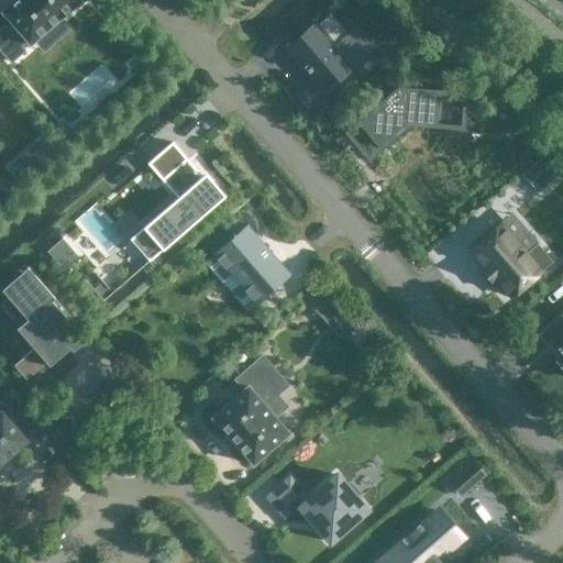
[(3,26),(0,30),(0,50),(10,62),(23,51),(20,46),(26,41),(30,44),(79,0),(13,0),(1,11),(11,23),(6,29),(3,26)]
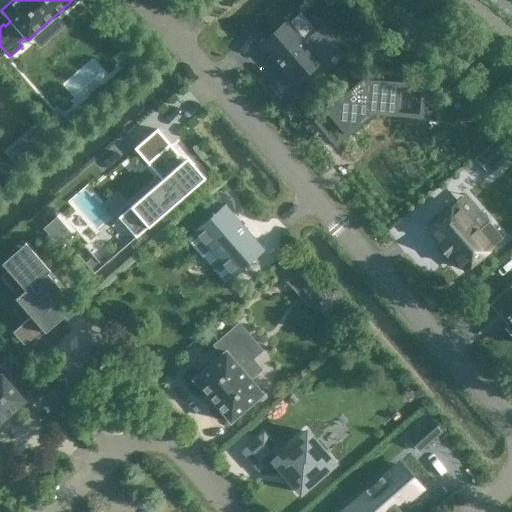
[(286,21),(259,44),(293,84),(320,60),(318,58),(336,43),(322,25),(303,41),(286,21)]
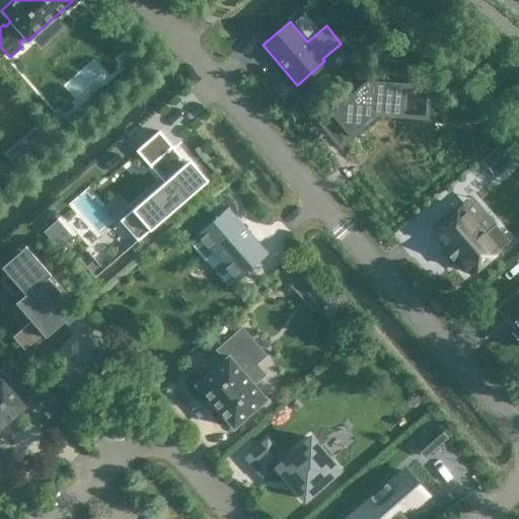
[(367,80),(329,113),(350,136),(376,114),(412,116),(415,84),(367,80)]
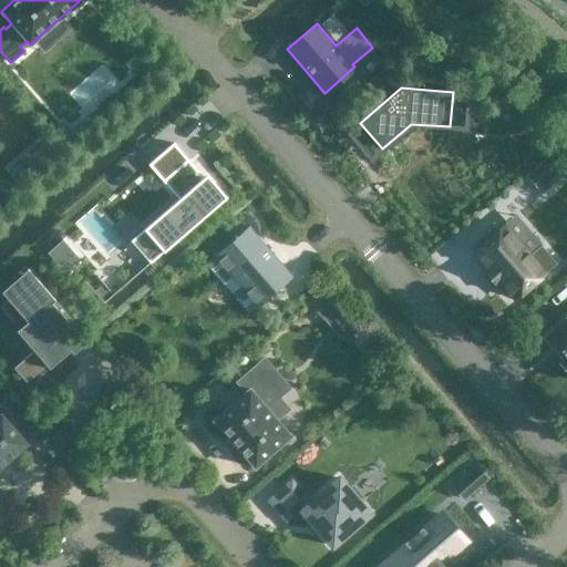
[(173,143),(148,164),(164,182),(188,160),(173,143)]
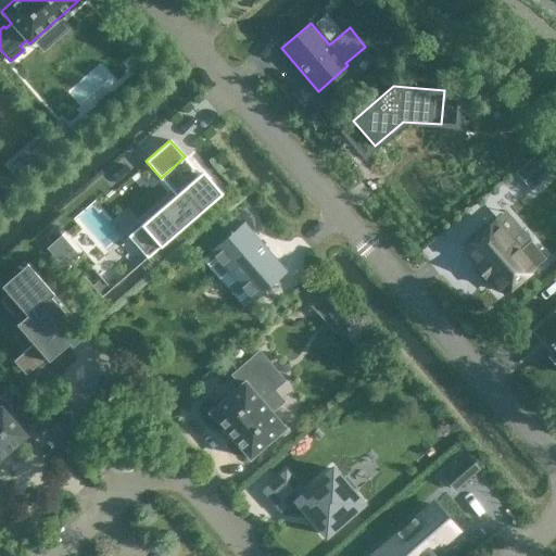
[(202,171),(128,236),(148,257),(222,192),(202,171)]
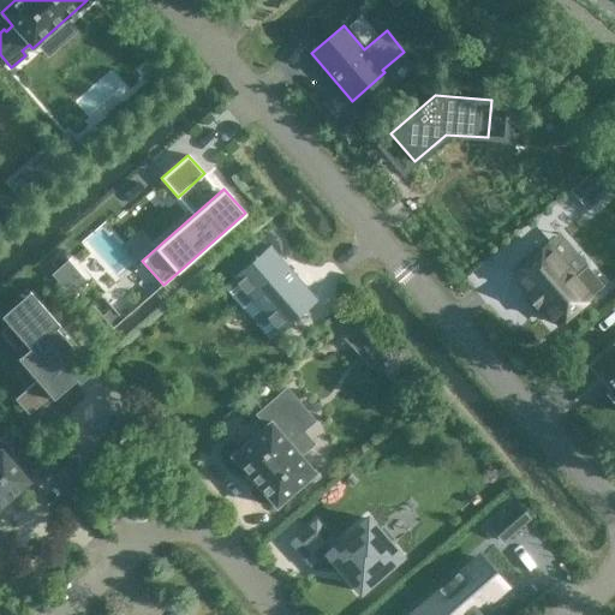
[(269,244),(232,278),(279,333),(317,299),(269,244)]
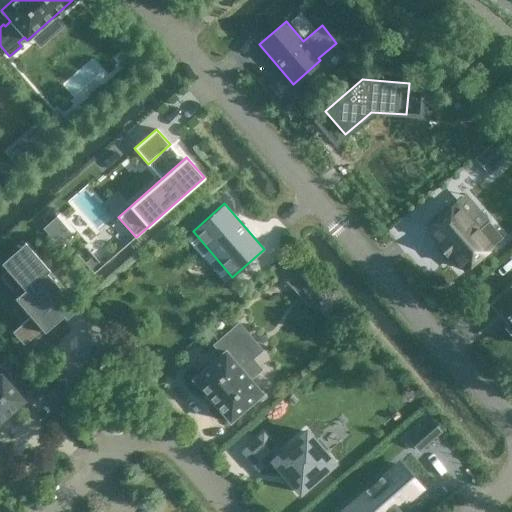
[(454,204),(428,227),(441,241),(437,245),(448,257),(452,254),(465,269),(501,237),(488,222),(477,231),(454,204)]
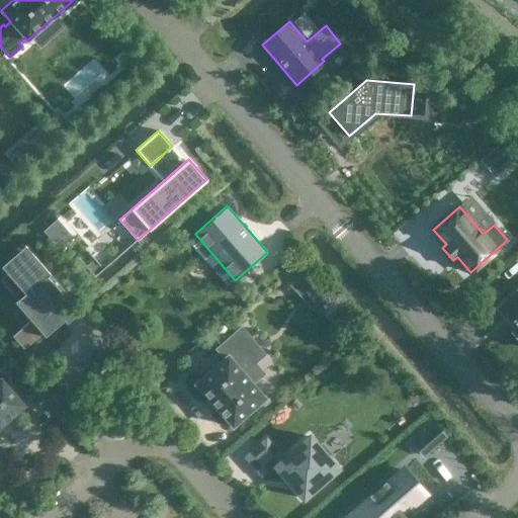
[(60,213),(49,223),(63,241),(74,233),(60,213)]
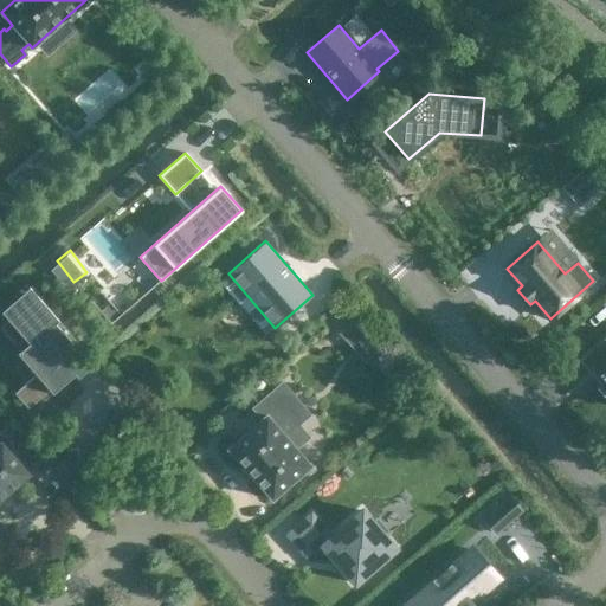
[(123,309),(103,287),(92,296),(113,320),(123,309)]
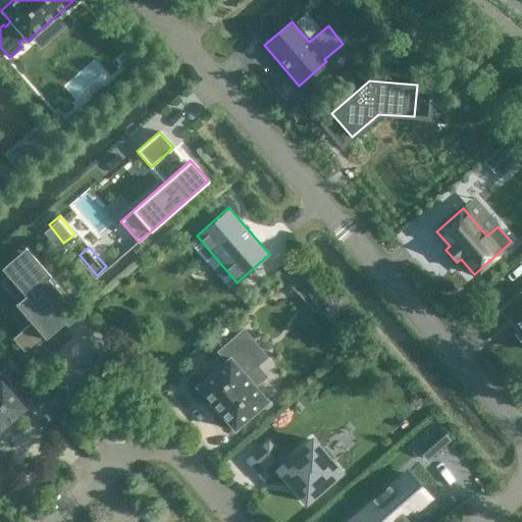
[(32,255),(7,276),(24,295),(17,302),(34,320),(12,338),(23,352),(25,351),(24,349),(44,332),(48,336),(64,322),(67,325),(80,315),(47,278),(50,276),(32,255)]
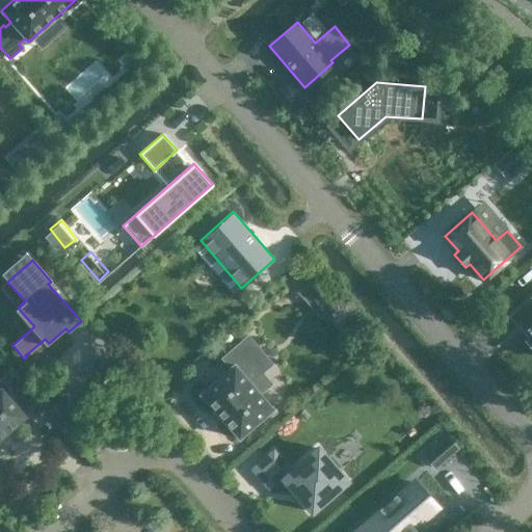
[(314,278),(300,291),(310,301),(323,290),(314,278)]
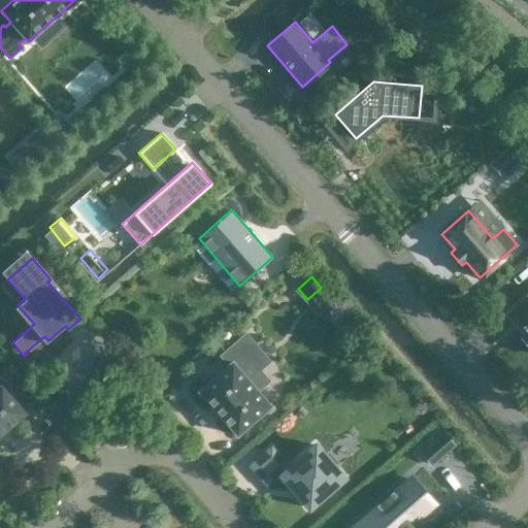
[(527,295),(507,314),(526,335),(523,337),(527,342),(527,295)]
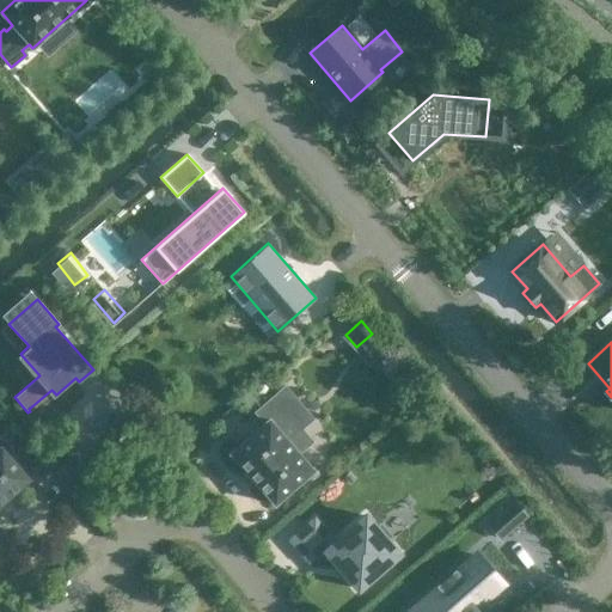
[(267,424),(231,453),(274,503),(314,471),(299,452),(311,441),(285,409),(295,399),(285,386),(256,412),(267,424)]
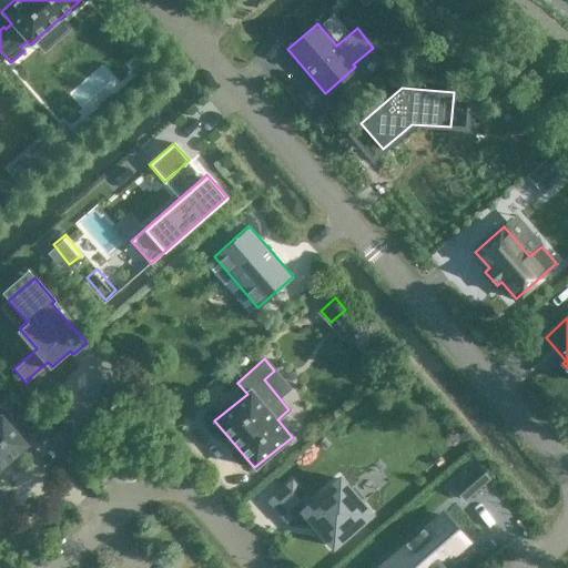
[(0,415),(0,467),(27,445),(0,415)]
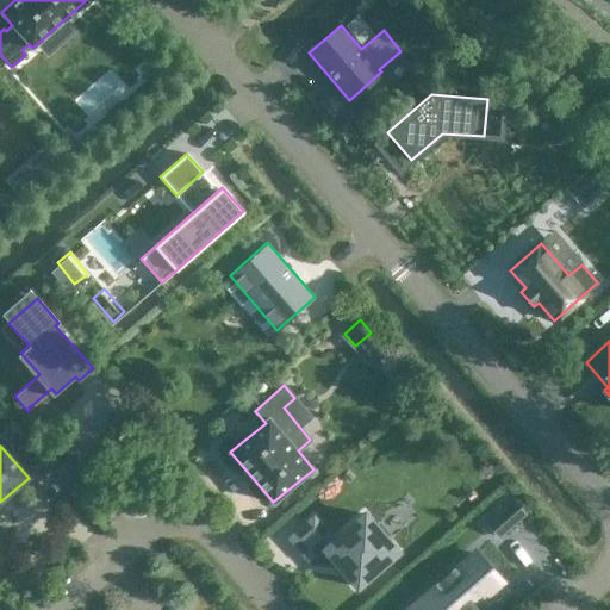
[(514,502),(487,523),(498,536),(524,515),(514,502)]
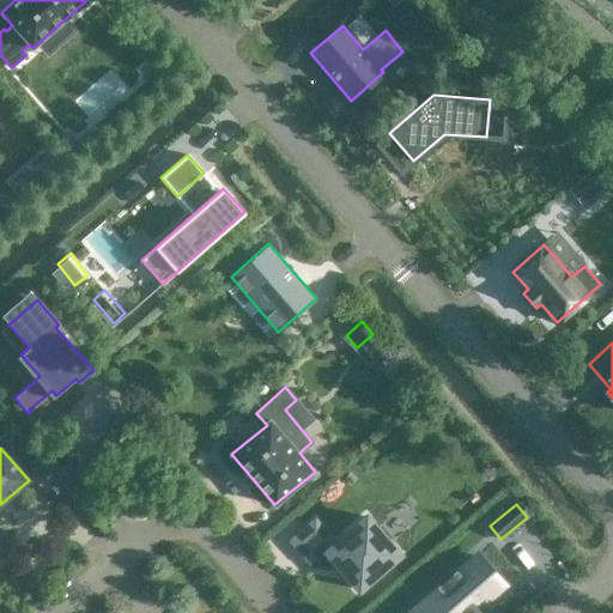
[(365,516),(326,551),(359,590),(401,554),(365,516)]
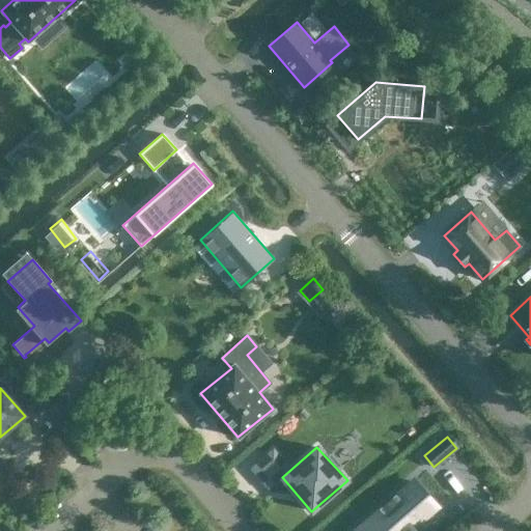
[(273,451),(253,468),(269,485),(287,468),(273,451)]
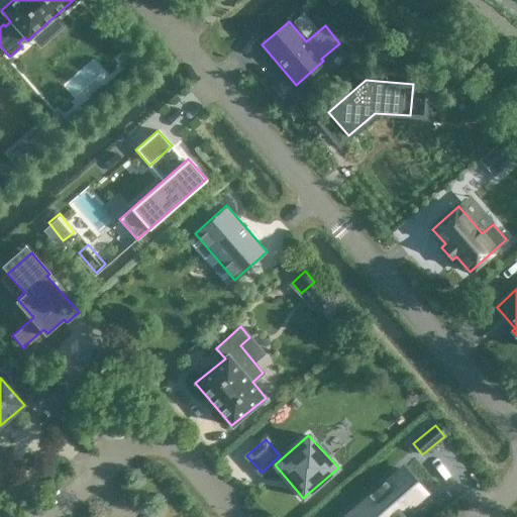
[(371,497),(357,509),(365,516),(398,516),(403,513),(402,513),(424,493),(403,469),(387,483),(386,482),(369,496),(371,497)]
